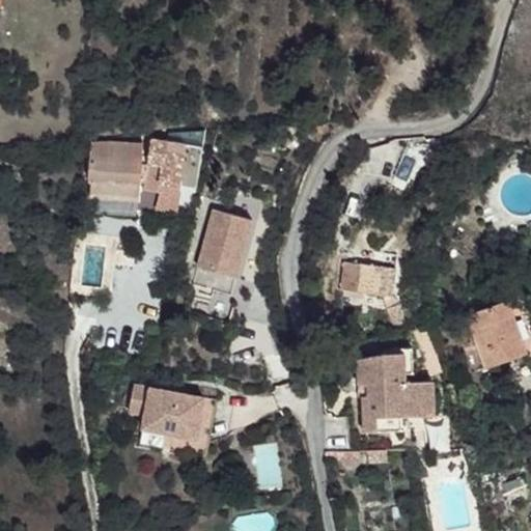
[(168,133),(167,141),(152,139),(145,188),(159,190),(156,206),(177,211),(180,192),(179,192),(180,185),(196,187),(205,130),(168,133)]
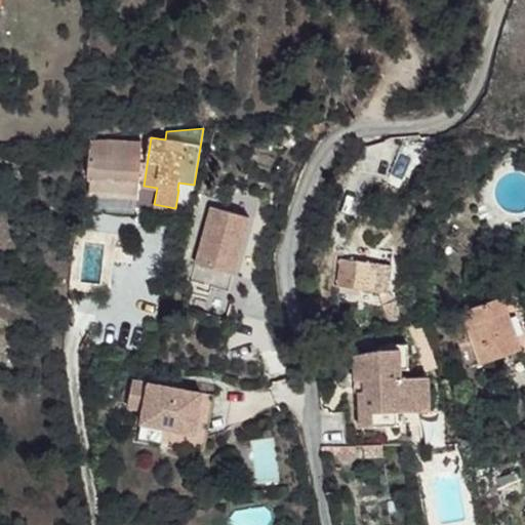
[(90,195),(137,198),(142,143),(109,140),(90,142),(88,177),(91,177),(90,195)]
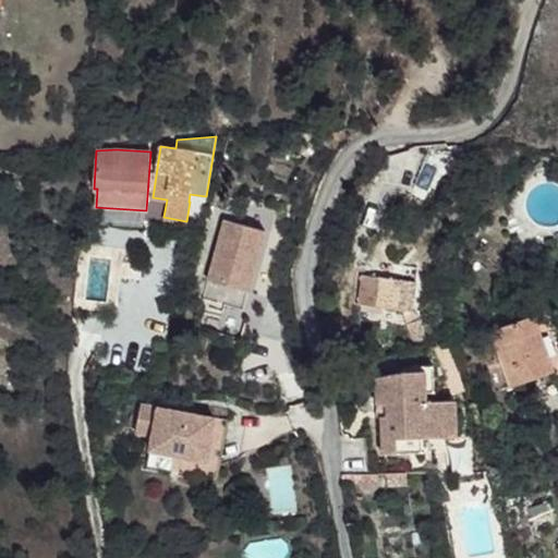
[(209,280),(247,291),(264,231),(226,221),(209,280)]
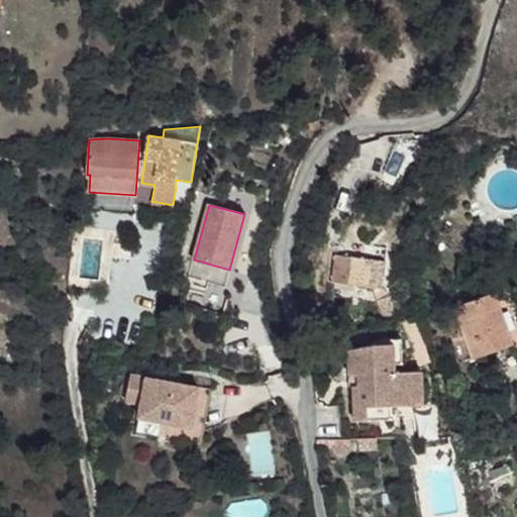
[(76,226),(75,244),(87,245),(88,227),(76,226)]
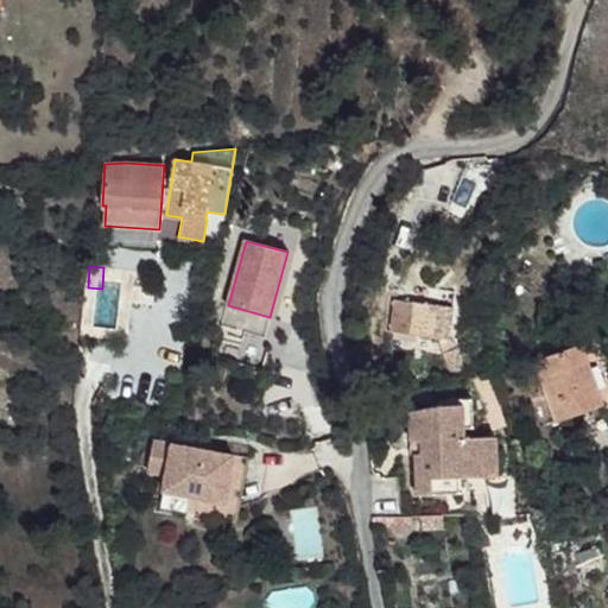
[(455,308),(394,301),(391,331),(393,333),(418,335),(450,339),(455,308)]
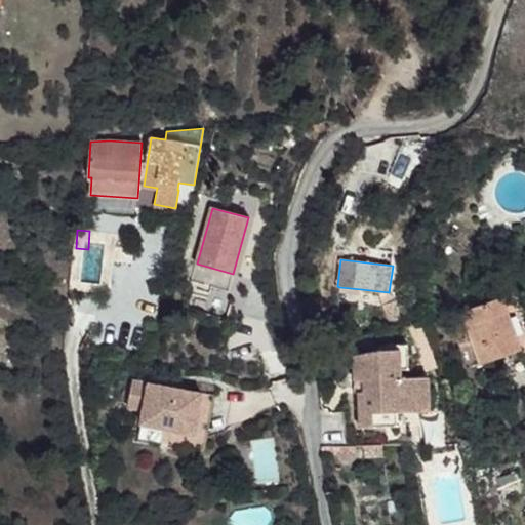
[(233,274),(197,264),(193,280),(229,290),(233,274)]
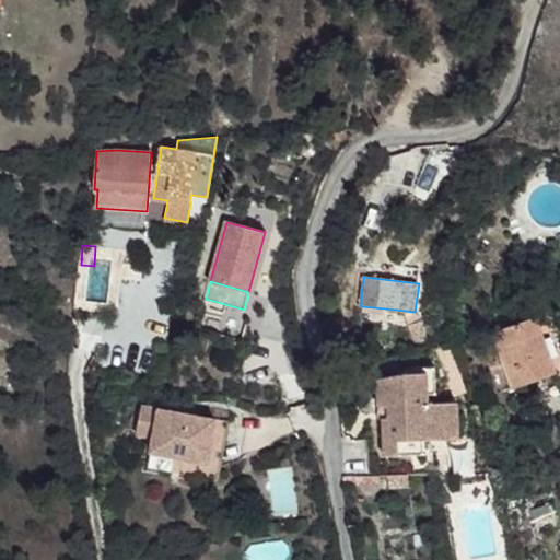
[(385,308),(362,306),(362,313),(384,315),(385,308)]
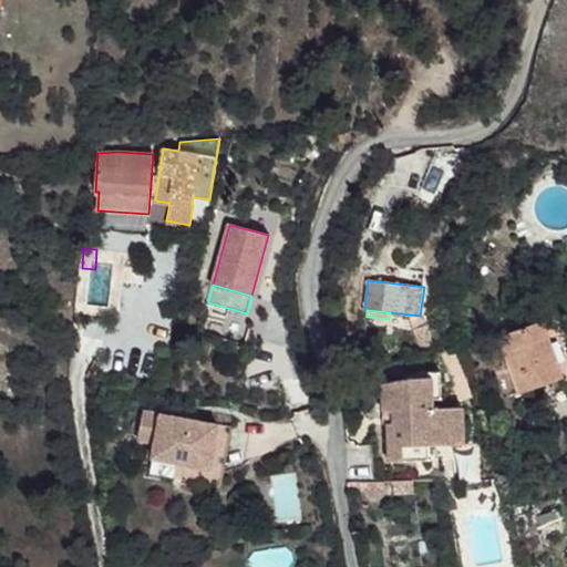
[(521,393),(564,377),(542,320),(498,337),(521,393)]
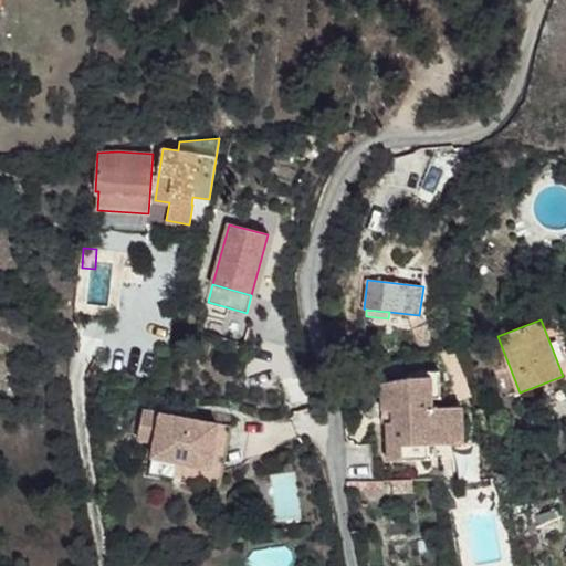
[(426,324),(413,329),(421,348),(432,343),(426,324)]
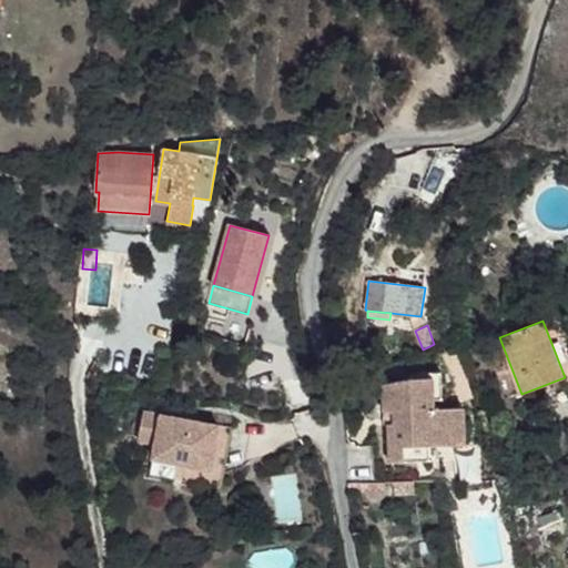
[(464,445),(464,427),(466,427),(466,407),(433,408),(433,399),(442,399),(440,373),(408,373),(408,379),(383,385),(384,413),(393,412),(394,424),(389,425),(391,463),(426,462),(426,446),(438,446),(464,445)]
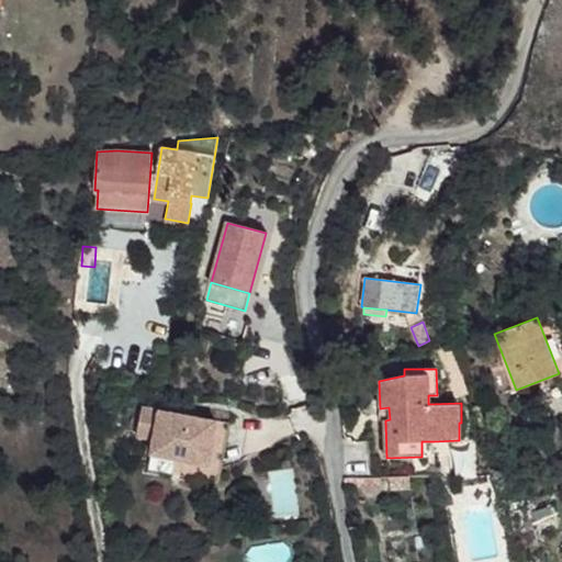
[(154,438),(150,453),(209,464),(216,420),(143,407),(137,436),(154,438)]
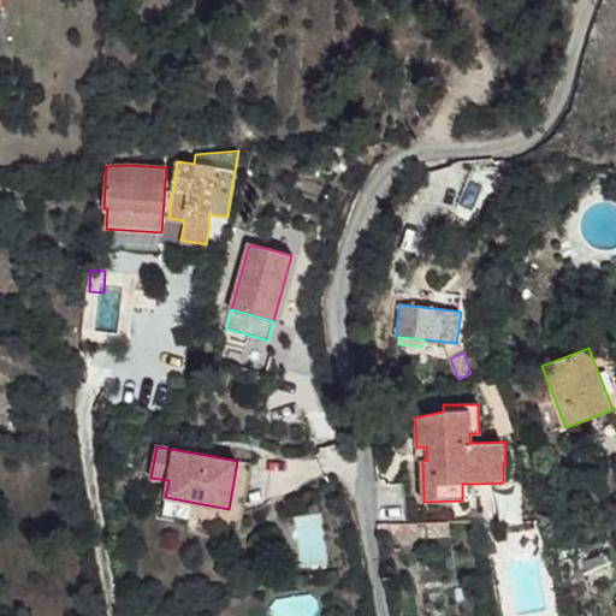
[(426,446),(416,448),(416,461),(422,461),(427,460),(426,446)]
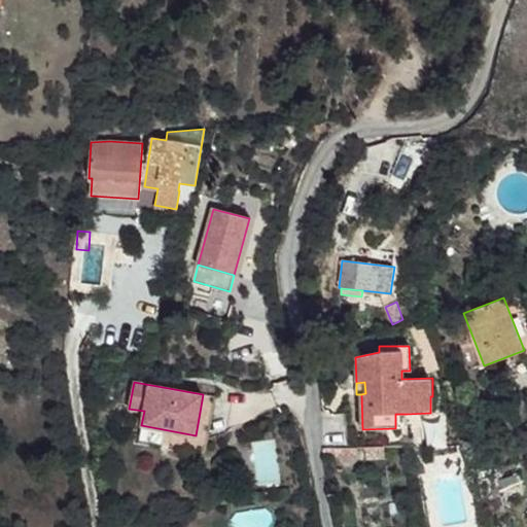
[(203,394),(196,435),(207,437),(214,396),(203,394)]
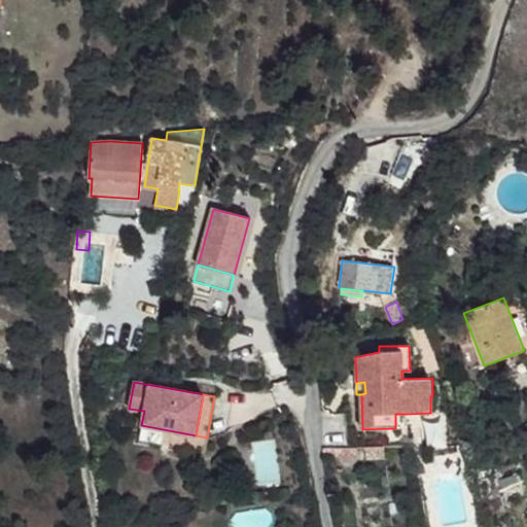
[(395,414),(395,428),(407,427),(407,414),(395,414)]
